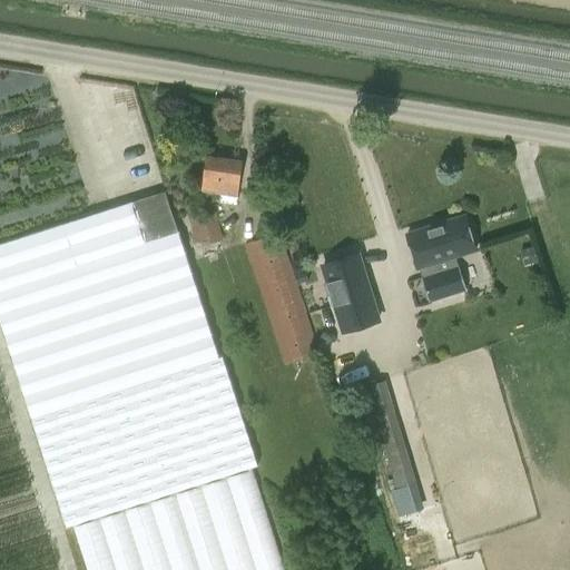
[(243,160),(206,156),(202,190),(222,194),(220,200),(236,203),(243,160)]
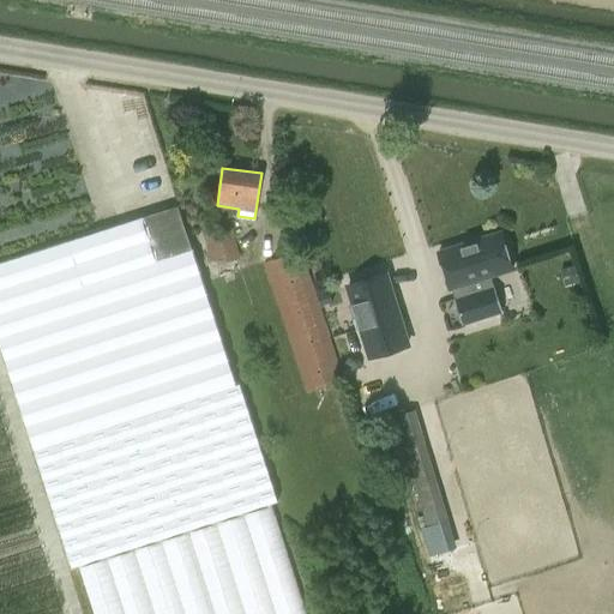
[(0,344),(72,567),(79,565),(95,613),(306,613),(271,504),(278,501),(240,384),(236,385),(192,250),(178,205),(0,263),(0,344)]
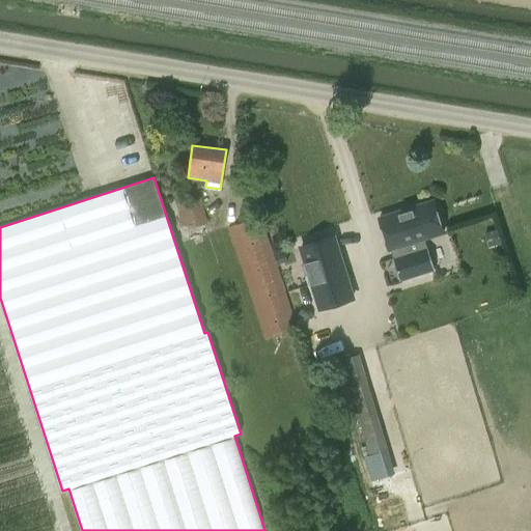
[(180,226),(204,219),(194,184),(169,192),(180,226)]
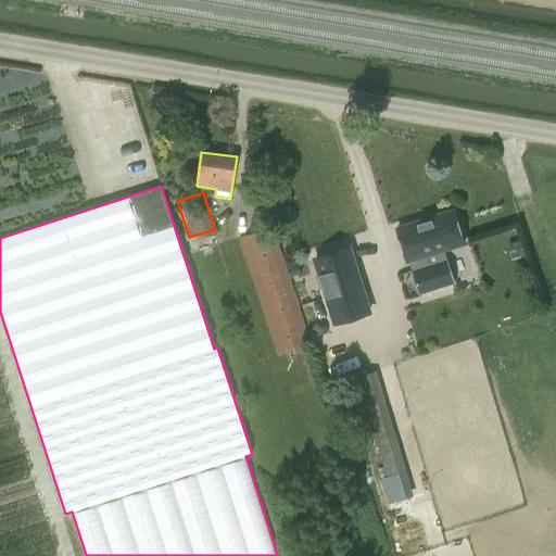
[(338,211),(305,220),(325,290),(356,281),(338,211)]
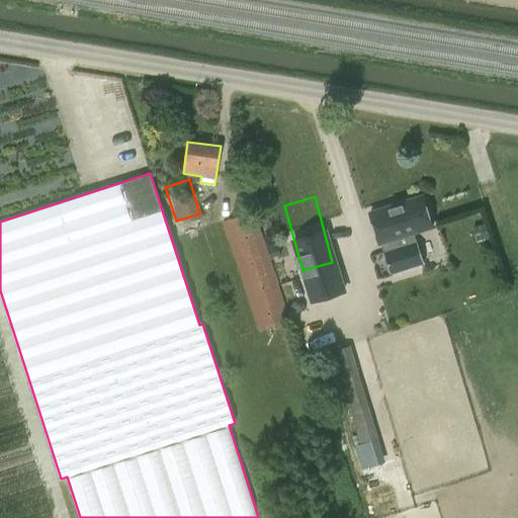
[(424,262),(414,231),(432,225),(425,205),(401,212),(398,203),(370,212),(379,241),(381,241),(392,273),(424,262)]
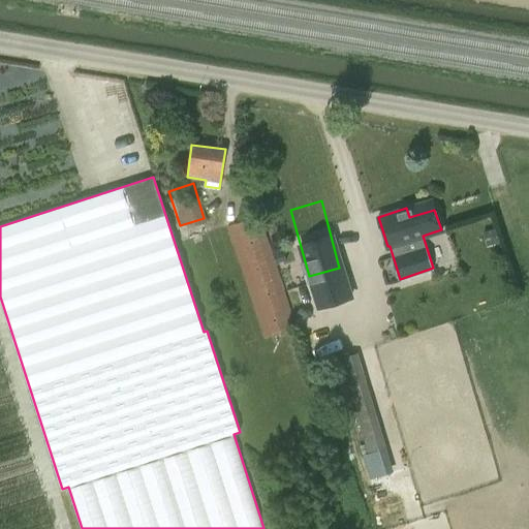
[(297,328),(260,216),(227,226),(265,338),(297,328)]
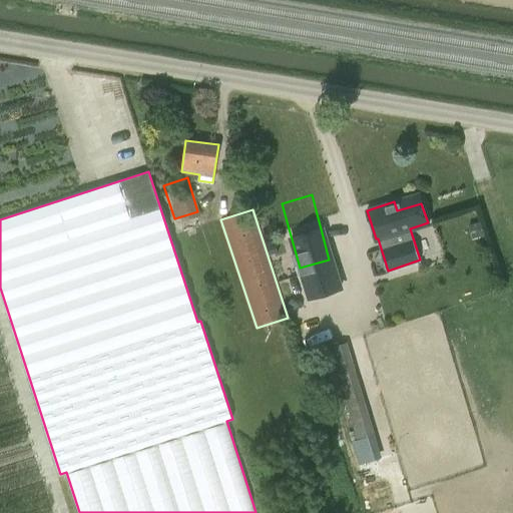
[(275,243),(265,246),(268,255),(278,252),(275,243)]
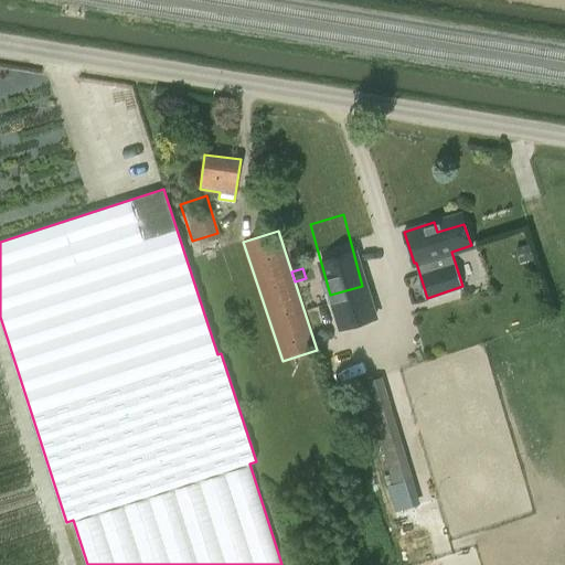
[(394,483),(390,484),(397,510),(416,504),(377,376),(363,381),(394,483)]
